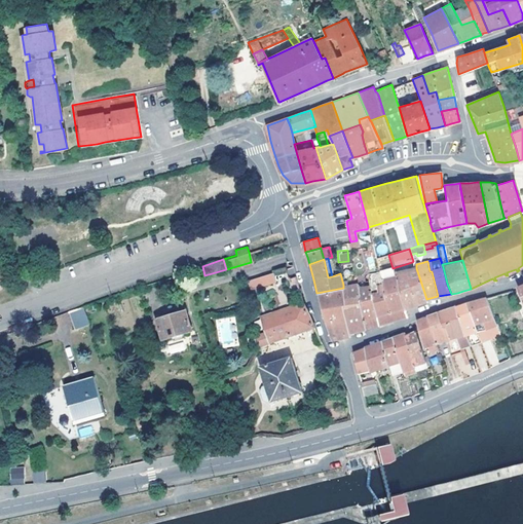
[(385,291),(391,321),(394,320),(400,319),(406,315),(404,308),(399,289),(394,273),(393,268),(385,269),(381,270),(383,283),(385,291)]
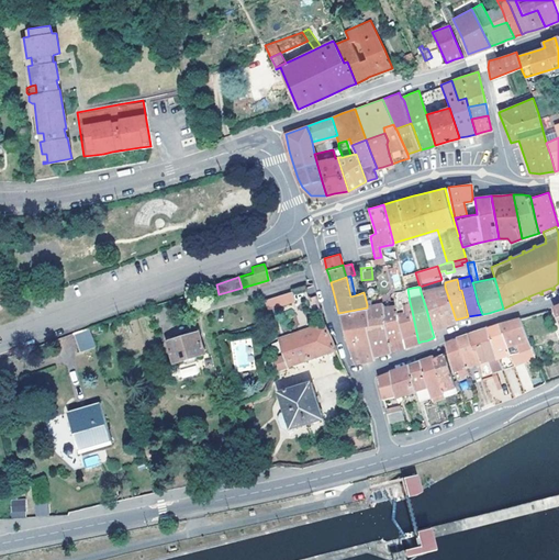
[(426,309),(432,329),(443,326),(456,322),(456,320),(445,287),(443,287),(421,292),(426,309)]
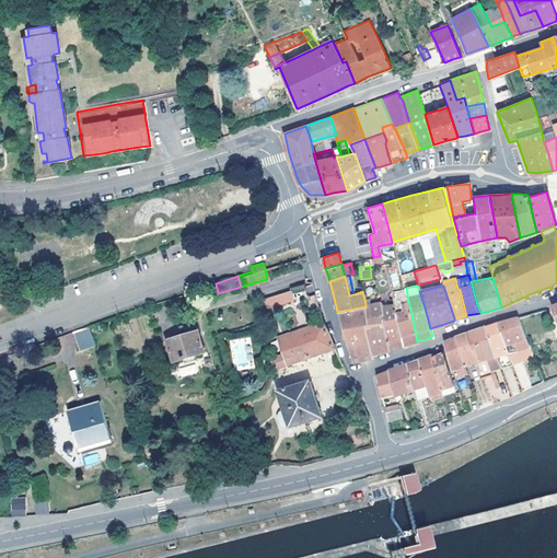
[(394,310),(395,314),(410,310),(408,301),(406,288),(403,288),(390,290),(393,304),(394,310)]
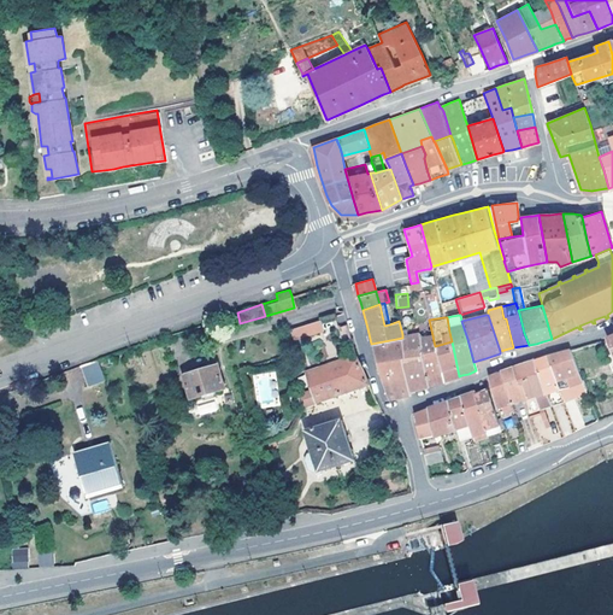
[(314,321),(288,329),(292,339),(317,331),(314,321)]
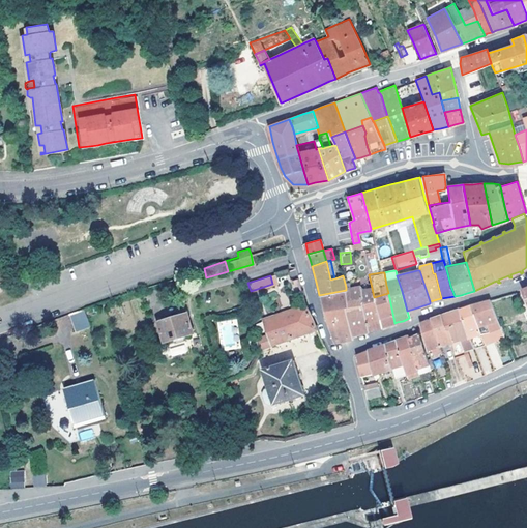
[(348,306),(351,335),(358,333),(367,330),(363,309),(371,308),(372,311),(377,309),(374,297),(373,293),(372,288),(361,290),(359,287),(350,289),(351,305),(348,306)]
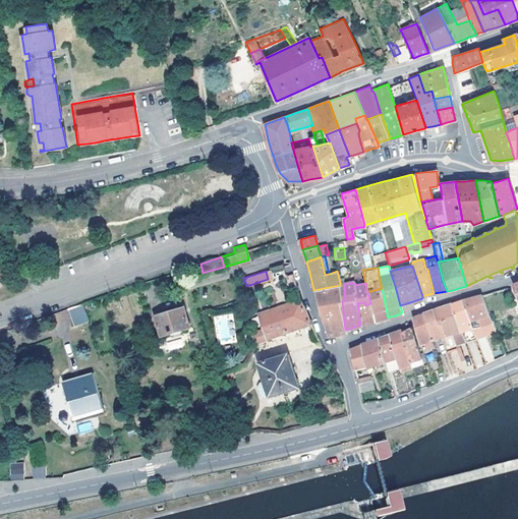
[(346,332),(345,330),(342,301),(345,300),(344,284),(340,285),(313,290),(314,291),(328,337),(335,335),(346,332)]
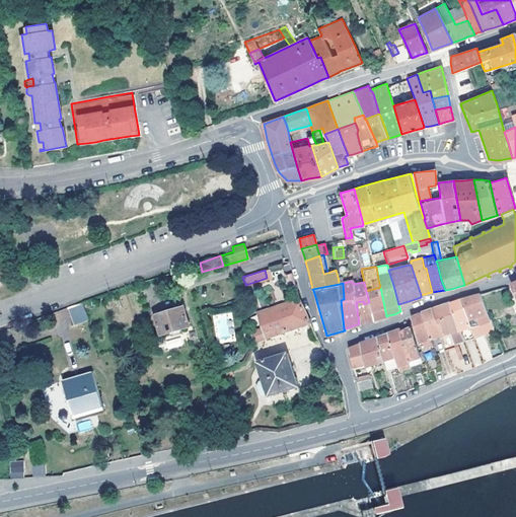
[(366,291),(369,302),(373,320),(375,319),(379,318),(386,316),(380,287),(366,291)]
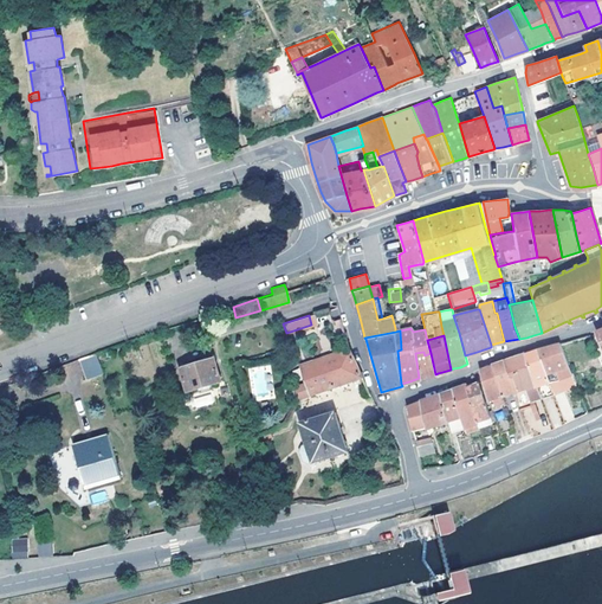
[(552,392),(575,384),(571,373),(560,342),(551,345),(538,348),(537,348),(547,373),(552,392)]
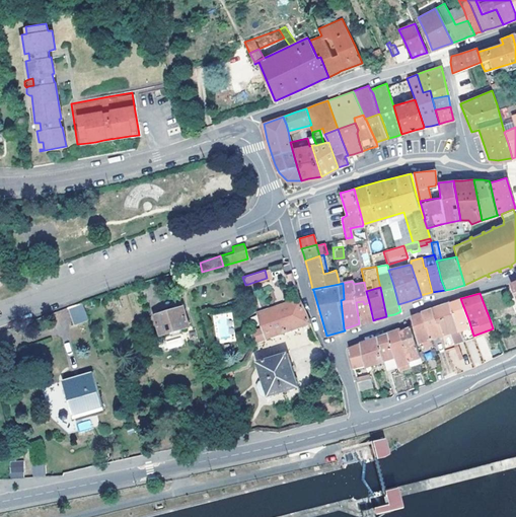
[(468,319),(460,298),(456,299),(448,302),(458,329),(460,329),(463,340),(473,336),(468,319)]
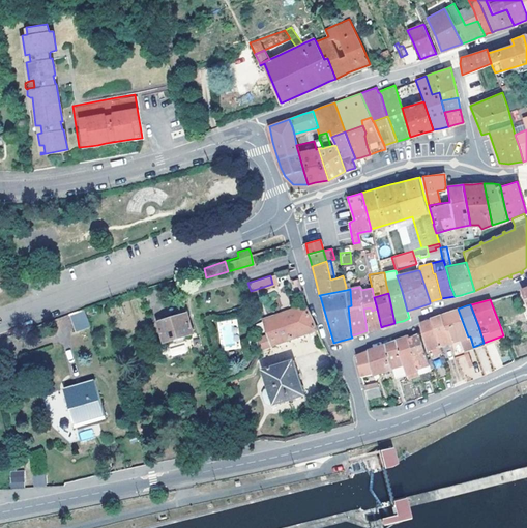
[(294,336),(317,329),(310,316),(306,305),(261,321),(266,336),(256,341),(260,350),(294,336)]
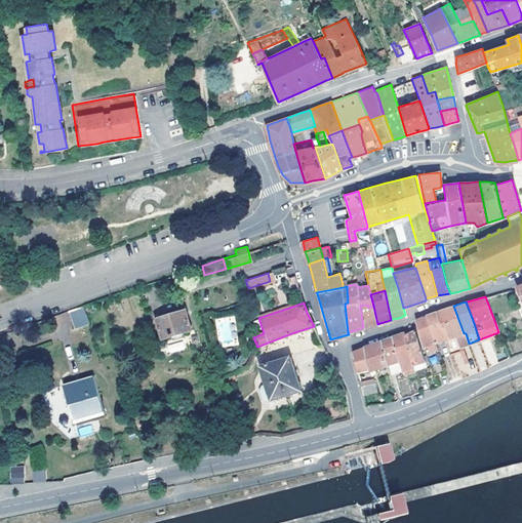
[(70,319),(83,314),(81,305),(66,310),(70,319)]
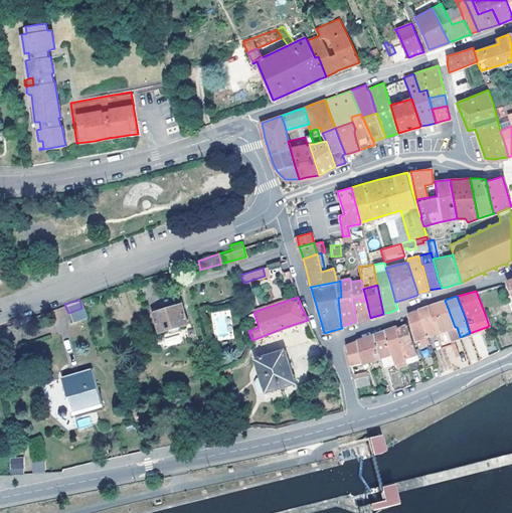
[(353,300),(356,321),(370,318),(366,300),(361,302),(360,299),(353,300)]
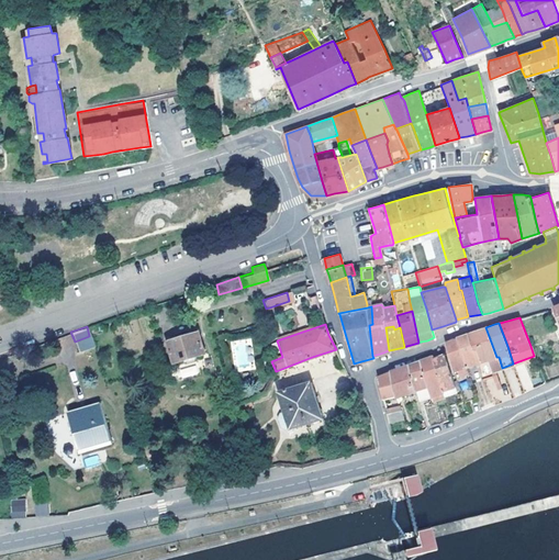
[(491,371),(502,368),(499,357),(496,357),(485,327),(479,329),(469,333),(477,355),(479,354),(481,361),(487,359),(491,368),(491,371)]
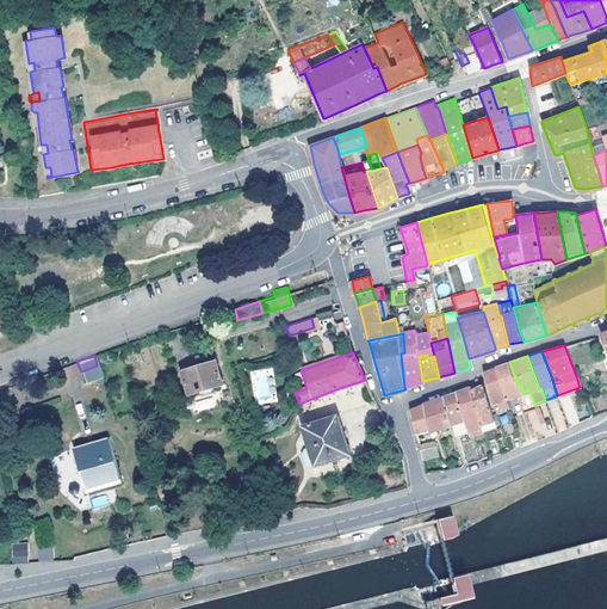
[(180,370),(187,393),(221,382),(214,360),(180,370)]
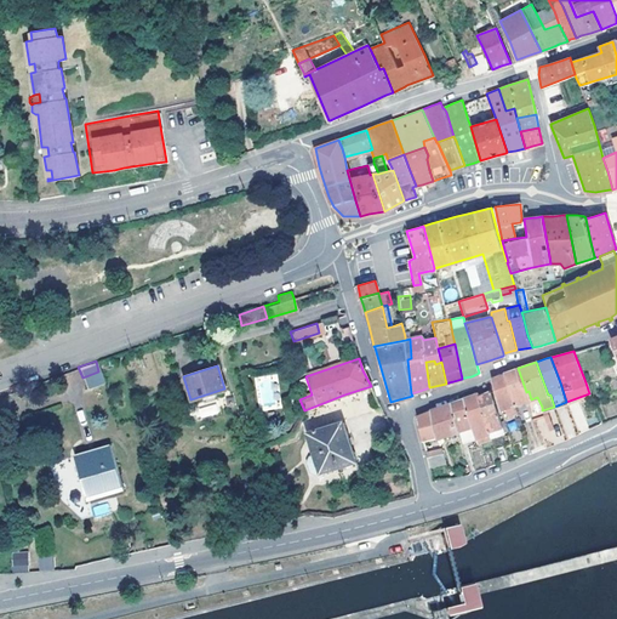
[(527,401),(531,399),(529,391),(526,392),(518,368),(510,370),(503,373),(514,403),(527,401)]
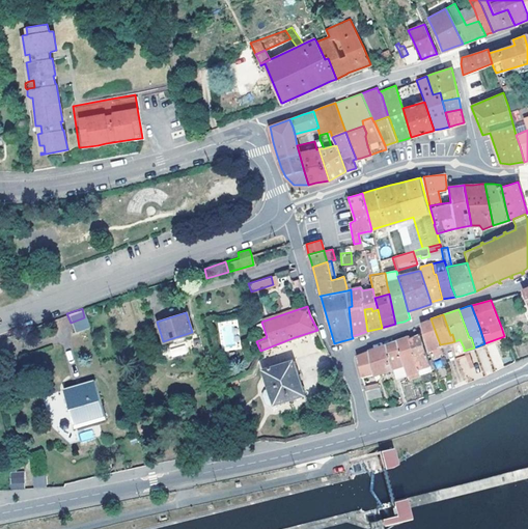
[(216,319),(218,350),(238,347),(234,317),(216,319)]
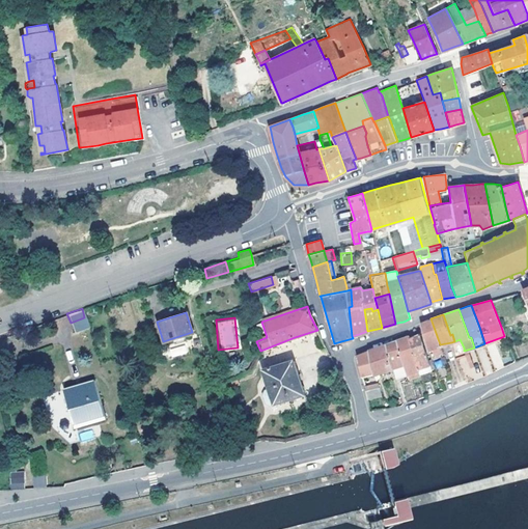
[(427,349),(440,344),(431,318),(425,321),(420,324),(422,330),(427,349)]
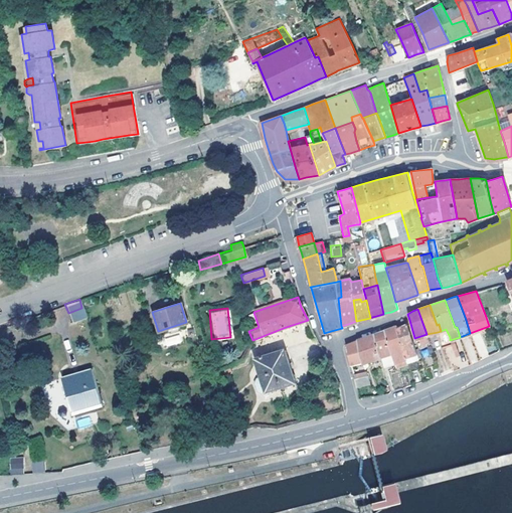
[(405,360),(409,371),(416,369),(413,359),(417,357),(414,345),(407,324),(402,326),(396,328),(400,343),(399,343),(404,359),(405,360)]
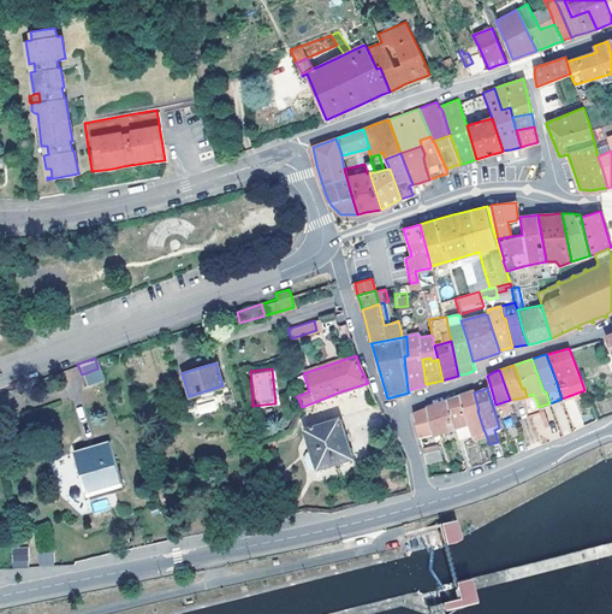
[(470,434),(483,430),(477,411),(479,411),(474,393),(474,389),(465,393),(458,395),(468,425),(470,434)]
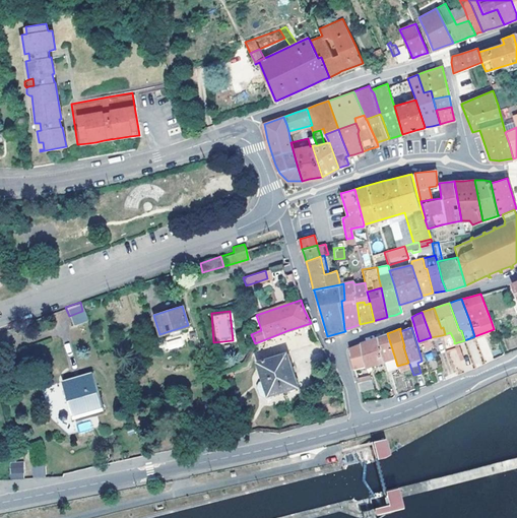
[(456,347),(454,343),(454,340),(450,332),(445,334),(442,335),(447,350),(456,347)]
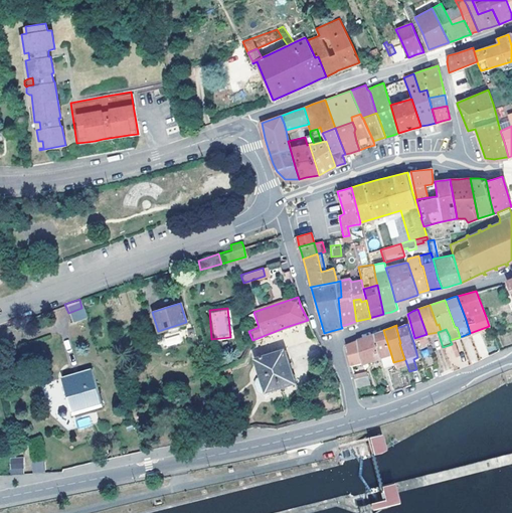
[(383,366),(393,362),(391,355),(383,330),(379,332),(375,334),(373,334),(377,346),(380,357),(383,366)]
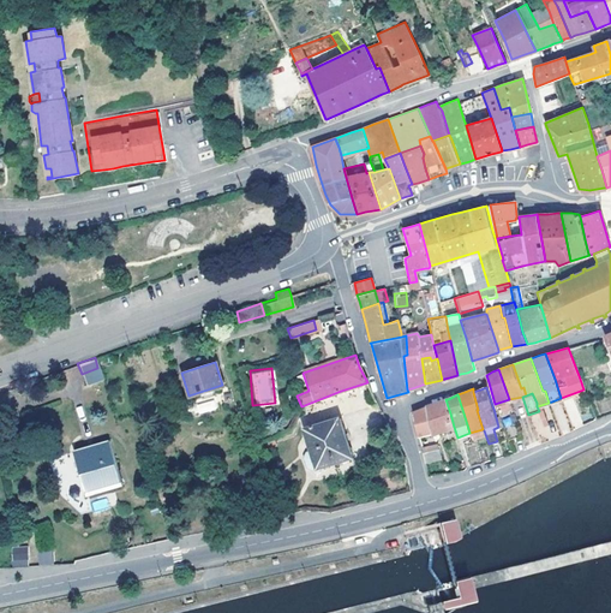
[(431,433),(454,427),(450,414),(445,399),(437,403),(429,406),(426,406),(429,421),(431,433)]
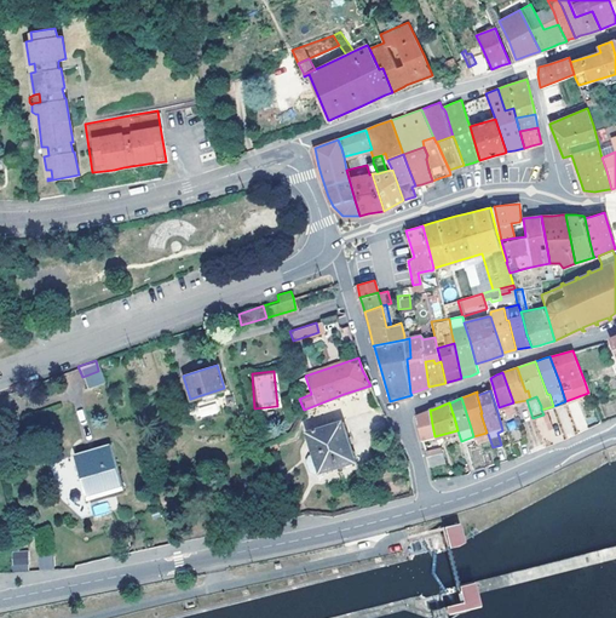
[(500,417),(513,413),(511,405),(498,408),(500,417)]
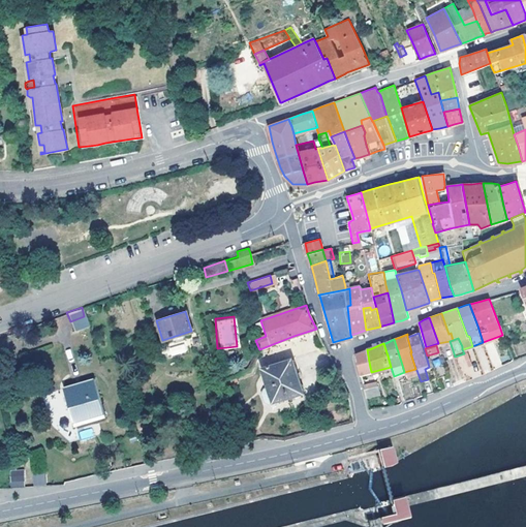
[(354,354),(360,376),(371,372),(369,362),(367,349),(354,354)]
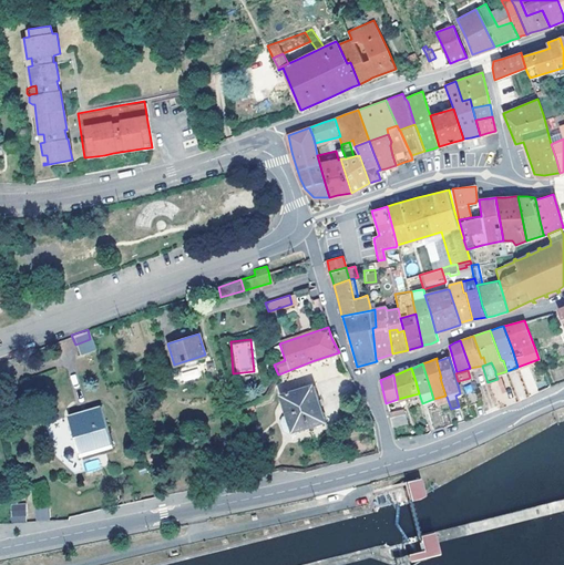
[(291,432),(293,433),(325,422),(318,402),(311,384),(279,397),(286,415),(282,417),(278,423),(283,432),(287,434),(291,432)]
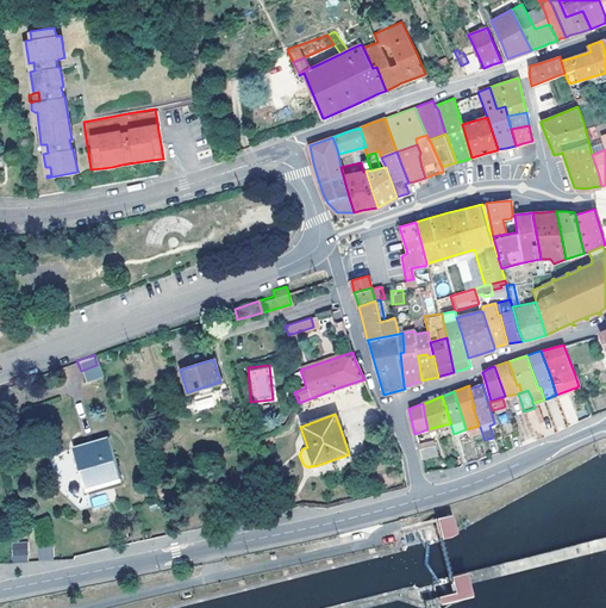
[(72,446),(85,489),(119,478),(106,434),(72,446)]
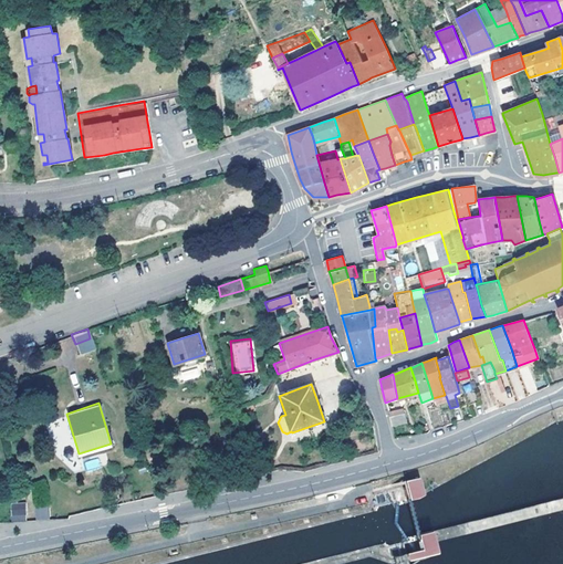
[(387,415),(389,425),(404,423),(402,413),(387,415)]
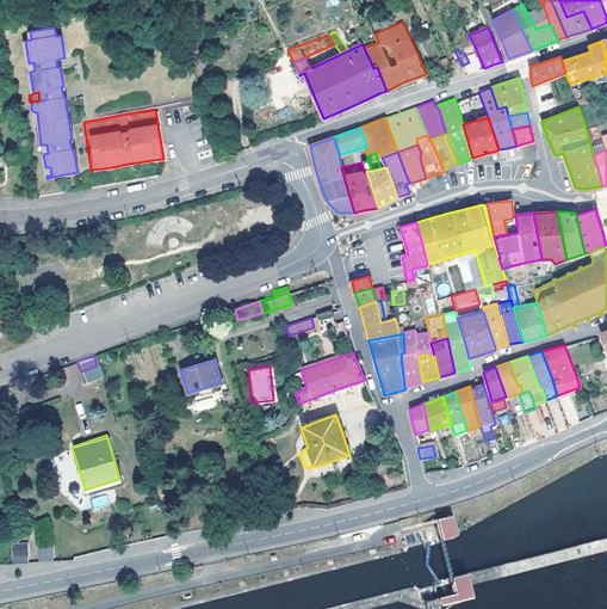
[(87,496),(90,505),(105,502),(103,492),(87,496)]
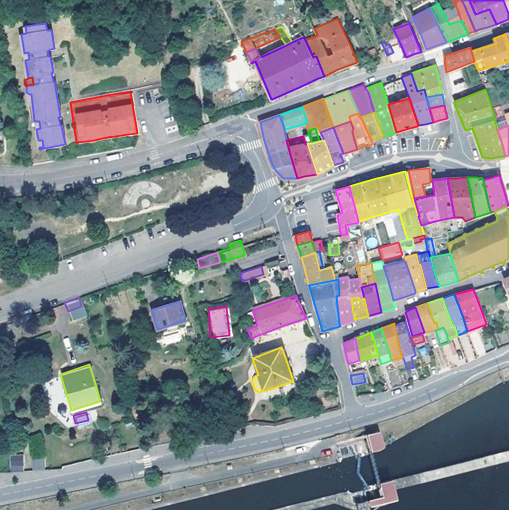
[(365,433),(369,450),(382,447),(378,430),(365,433)]
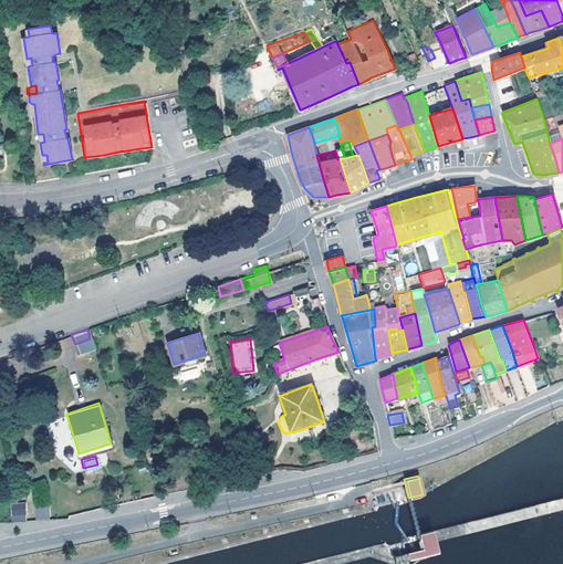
[(8,501),(8,519),(22,519),(22,500),(8,501)]
